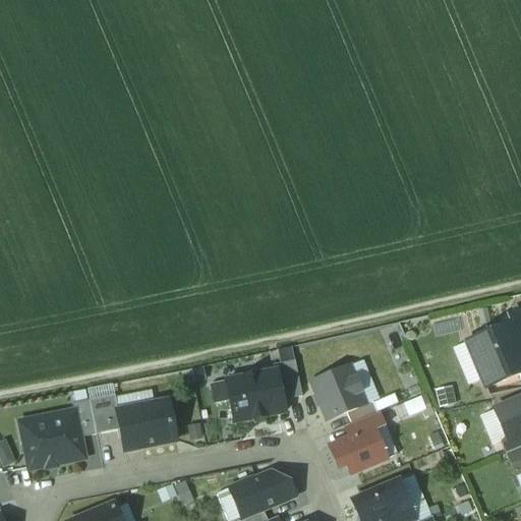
[(520,312),(509,319),(512,325),(520,345),(520,312)]
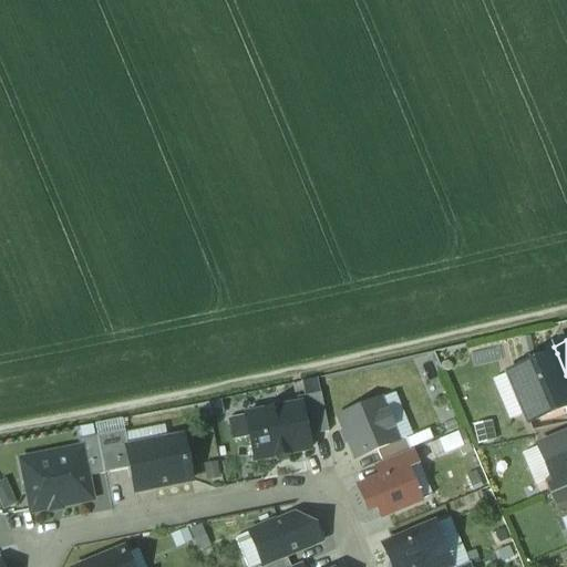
[(511,373),(507,374),(524,415),(527,423),(565,408),(563,400),(566,398),(566,375),(557,353),(511,373)]
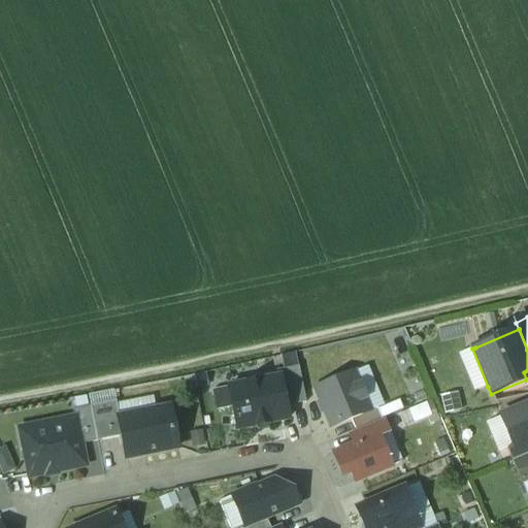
[(475,348),(471,338),(454,345),(472,392),(488,387),(472,349),(475,348)]
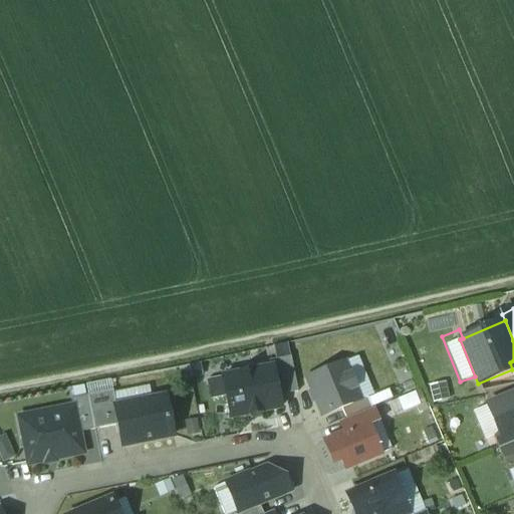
[(290,358),(268,362),(269,368),(271,367),(277,397),(297,393),(290,358)]
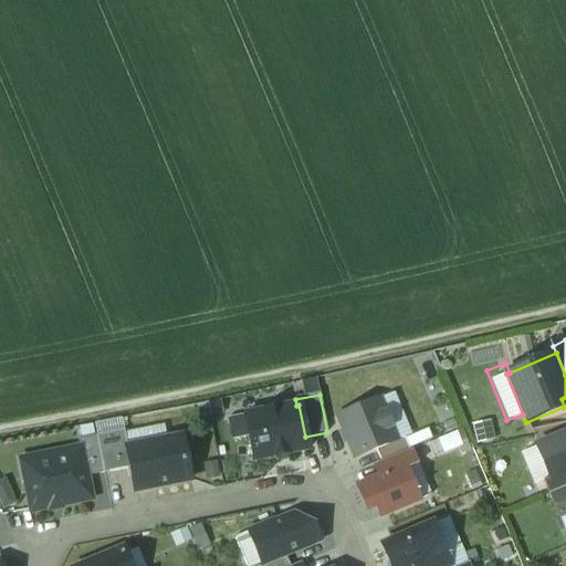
[(384,415),(377,400),(337,417),(355,460),(375,451),(395,443),(389,429),(392,428),(386,413),(384,415)]
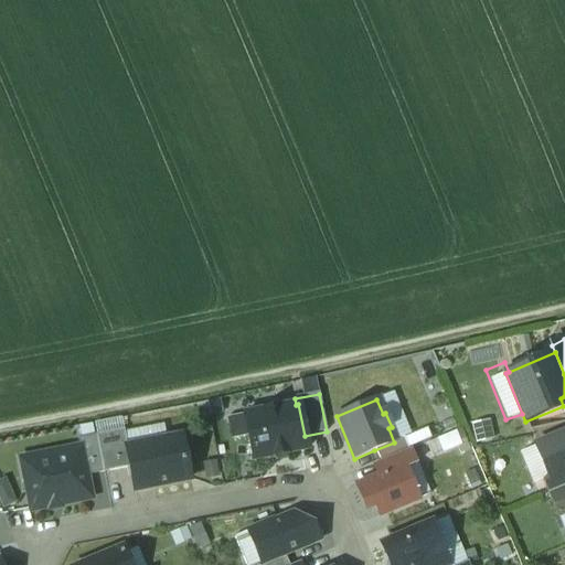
[(296,405),(244,415),(253,460),(307,450),(305,436),(298,404),(296,405)]
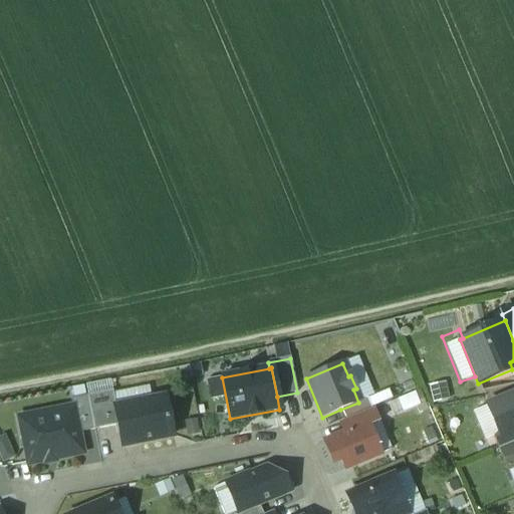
[(112,392),(87,397),(94,431),(117,426),(114,409),(115,408),(112,392)]
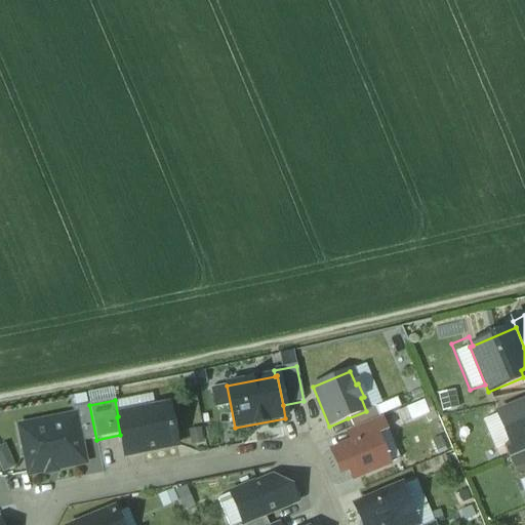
[(510,445),(510,446),(524,439),(524,403),(497,416),(510,445)]
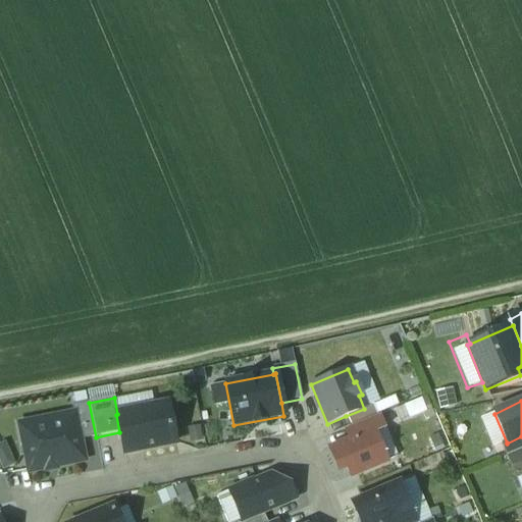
[(89,403),(71,407),(72,414),(74,414),(80,440),(96,437),(89,403)]
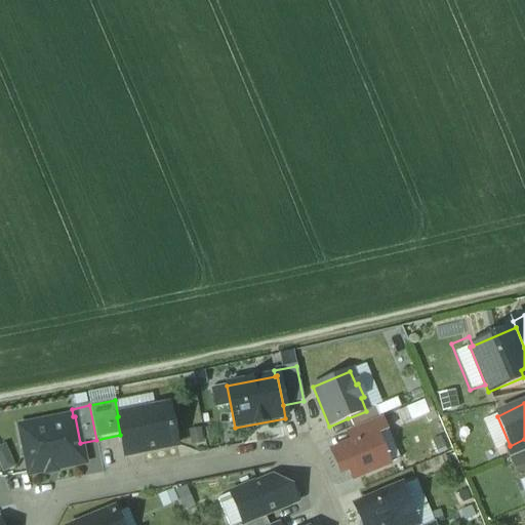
[(118,416),(117,417),(120,435),(124,456),(176,446),(168,407),(118,416)]
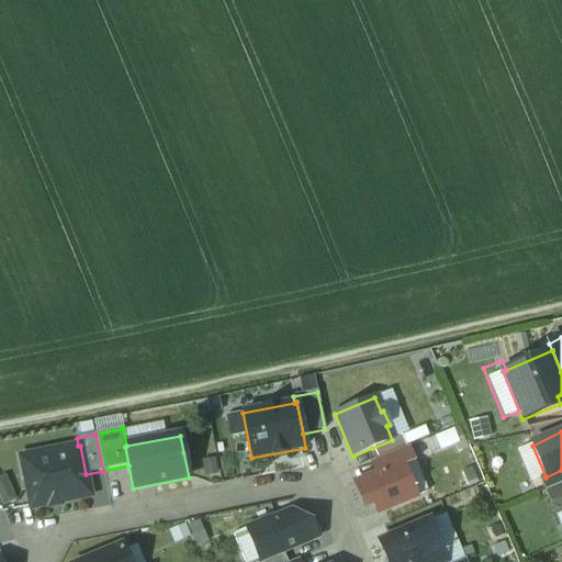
[(372,448),(377,460),(405,448),(401,436),(392,440),(372,448)]
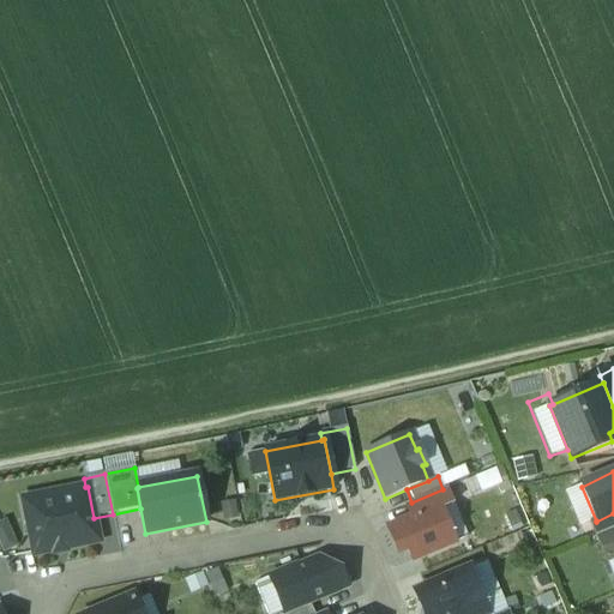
[(85,487),(37,497),(41,517),(25,519),(34,557),(50,553),(50,554),(52,554),(52,553),(54,548),(61,547),(65,551),(66,551),(67,551),(66,549),(98,543),(94,518),(88,487),(85,487)]
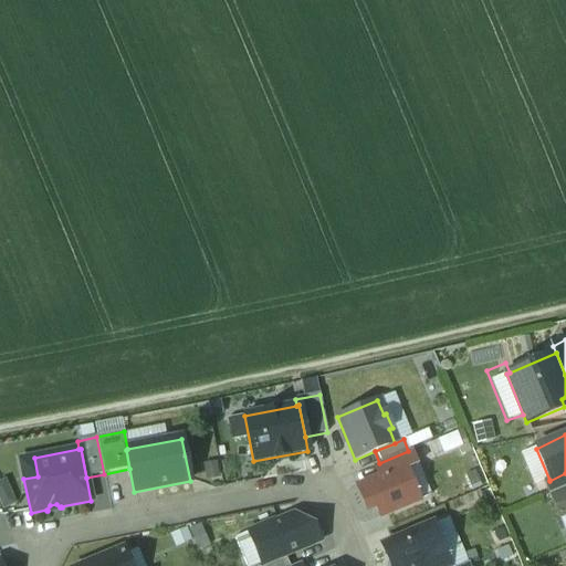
[(379,463),(373,467),(378,479),(404,469),(405,471),(417,467),(410,451),(408,451),(379,463)]
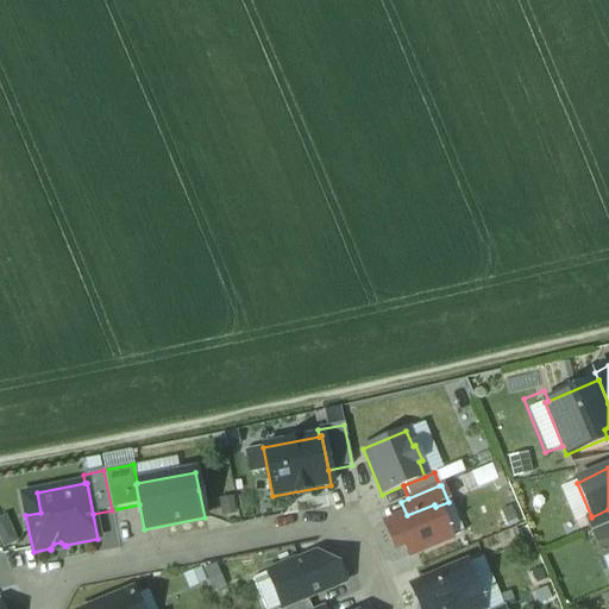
[(407,515),(384,525),(394,548),(403,545),(408,557),(450,539),(435,507),(434,504),(407,515)]
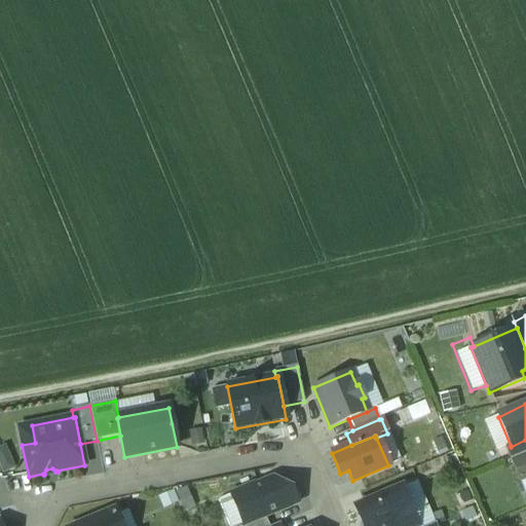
[(510,461),(525,453),(525,440),(511,447),(511,446),(503,448),(510,461)]
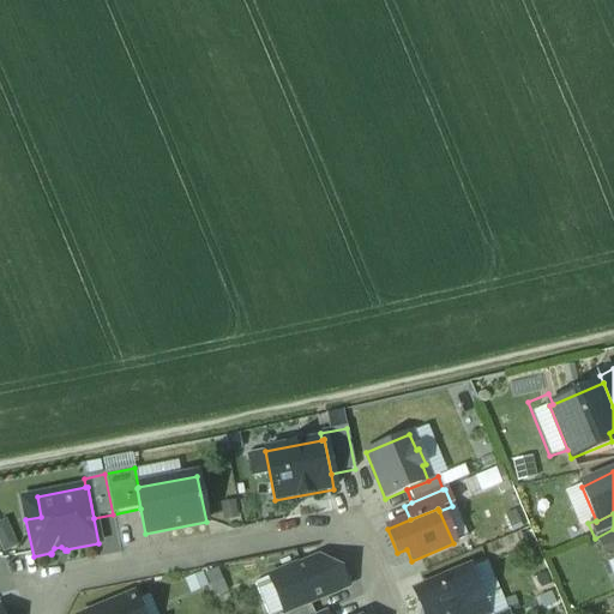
[(17,547),(6,523),(0,525),(0,546),(2,553),(17,547)]
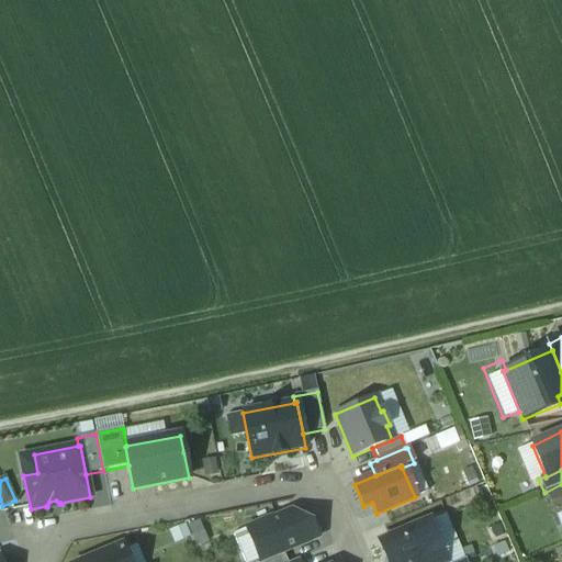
[(561,484),(544,493),(553,515),(561,510),(561,484)]
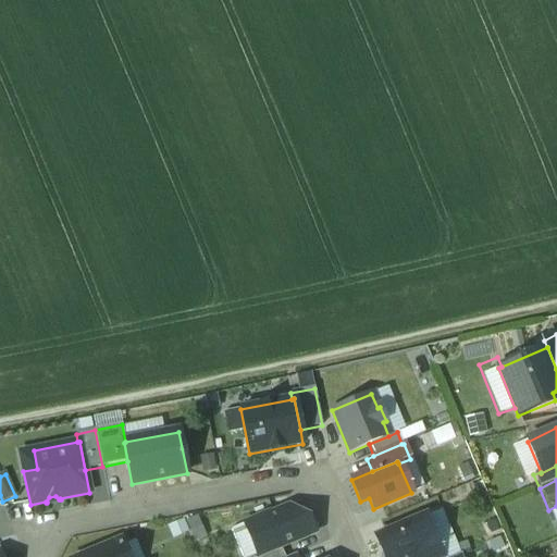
[(269,516),(268,515),(244,524),(257,555),(258,556),(280,547),(313,533),(308,519),(288,508),(269,516)]
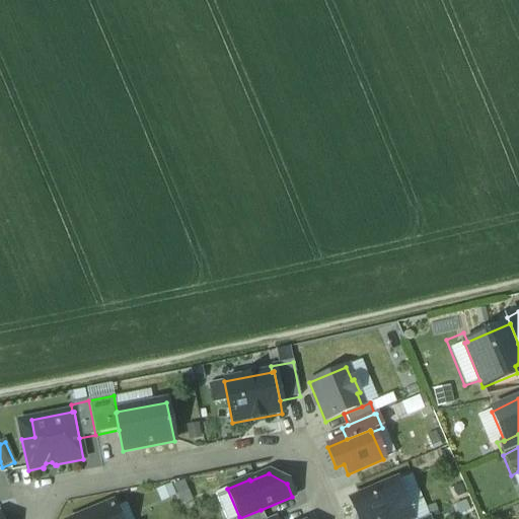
[(390,482),(379,487),(378,489),(350,501),(357,518),(385,518),(409,510),(396,482),(392,483),(390,482)]
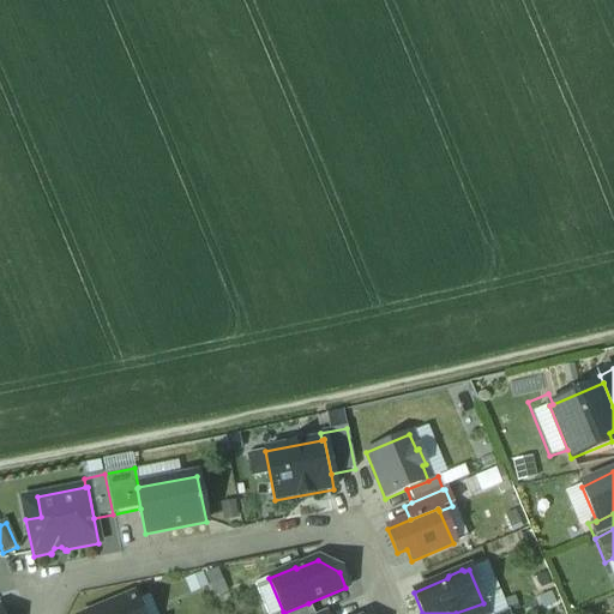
[(269,578),(253,584),(265,613),(277,613),(283,612),(269,578)]
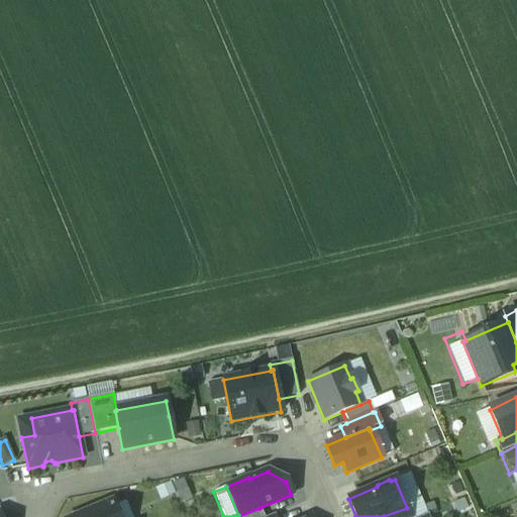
[(117,516),(112,503),(78,516),(117,516)]
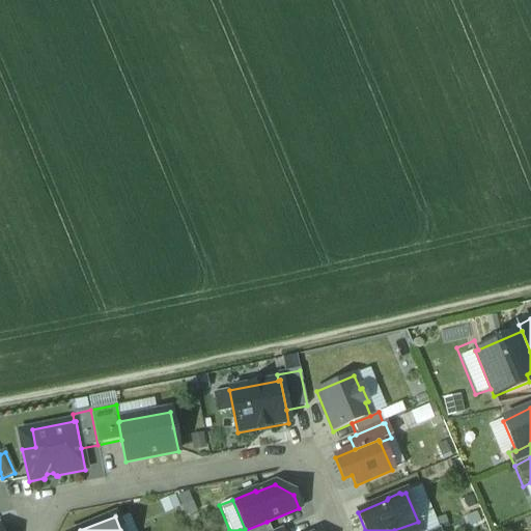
[(270,530),(267,522),(246,530),(245,529),(240,530),(270,530)]
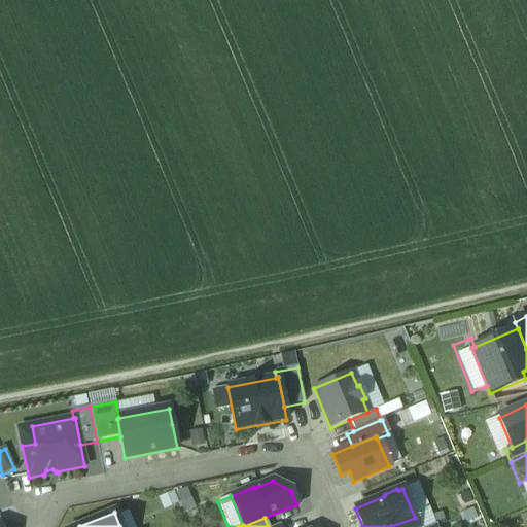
[(418,526),(415,518),(391,526),(418,526)]
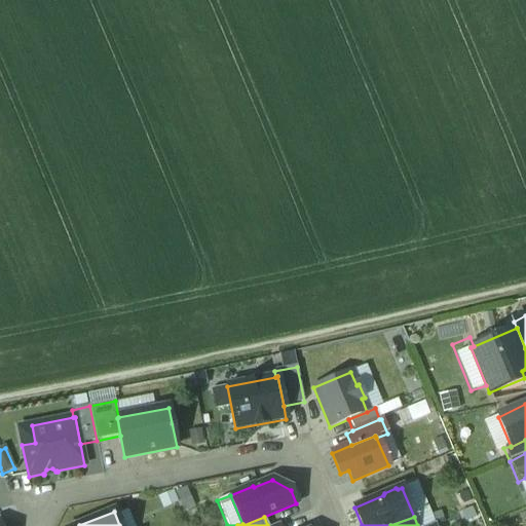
All buildings are outlined.
